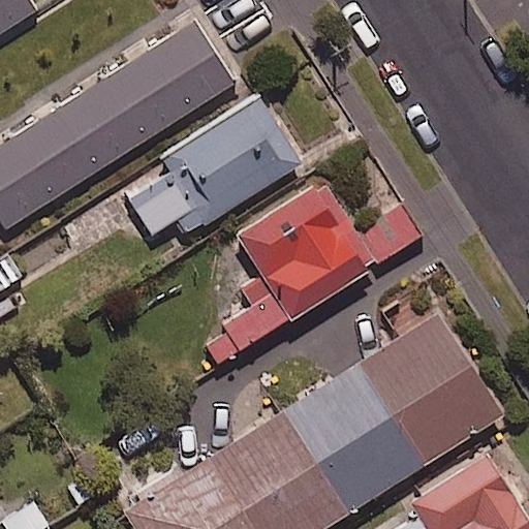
[(0,0),(0,31),(37,8),(31,0),(0,0)]
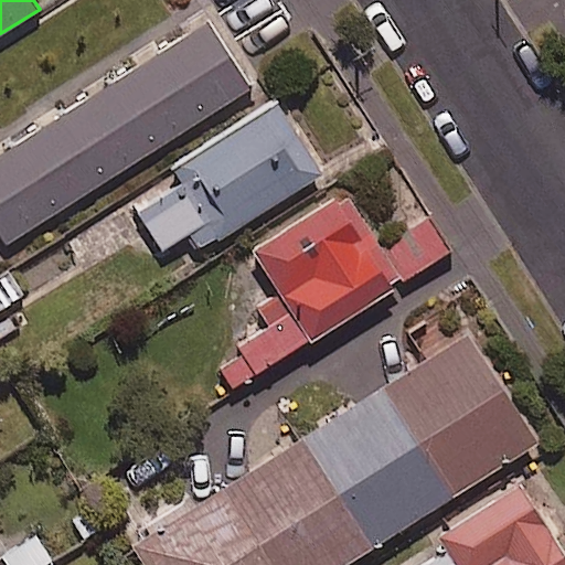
[(251,87),(208,21),(0,153),(0,233),(7,243),(251,87)]
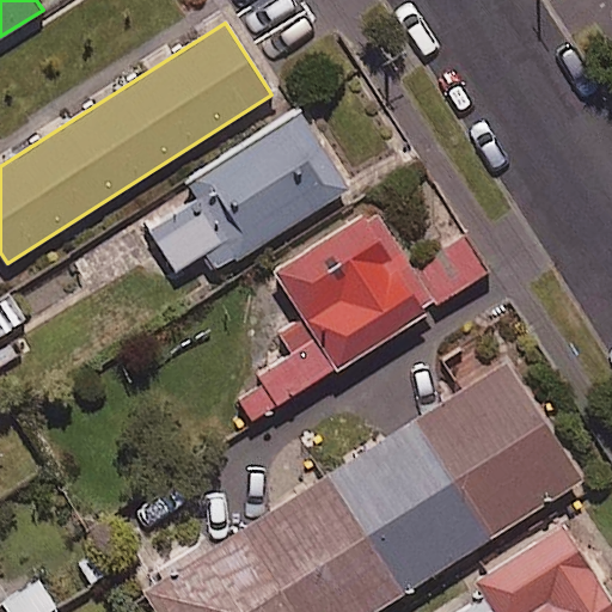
[(146,225),(176,270),(214,245),(226,264),(240,255),(347,187),(298,110),(177,187),(185,200),(146,225)]
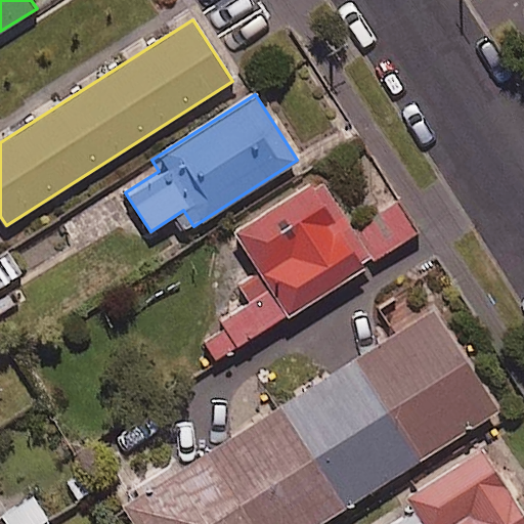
[(318,178),(231,232),(255,270),(236,281),(250,304),(197,337),(213,362),(348,277),(350,276),(372,263),(370,263),(418,231),(396,200),(350,230),(318,178)]
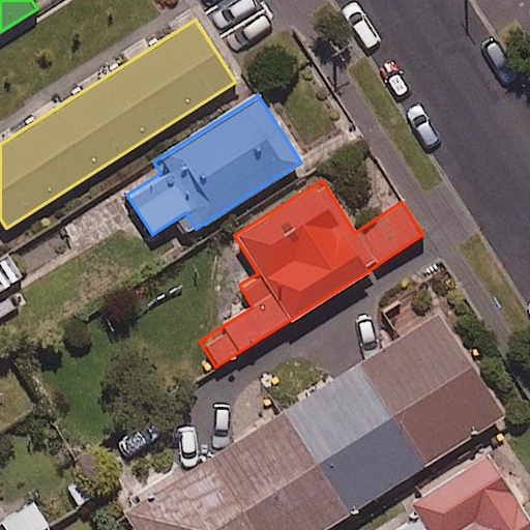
[(358,366),(422,468),(503,416),(440,315),(358,366)]
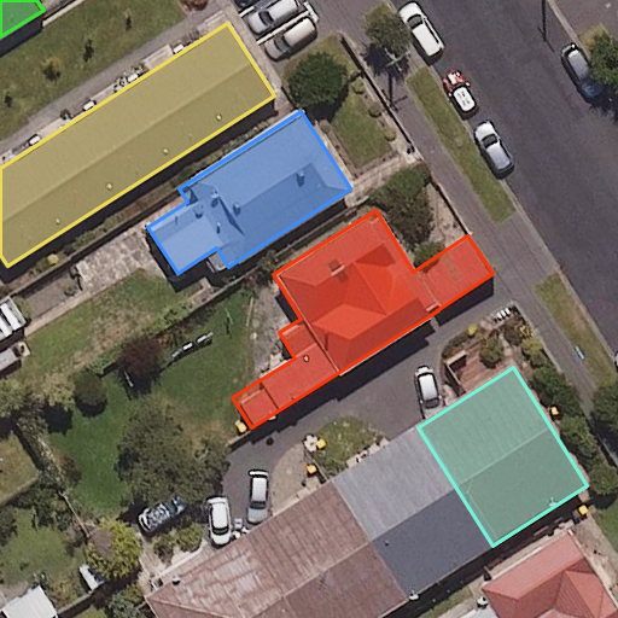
[(337,478),(412,596),(493,546),(418,427),(337,478)]
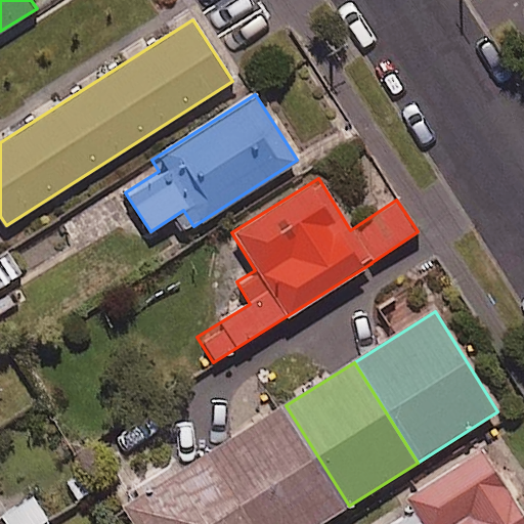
[(208,454),(251,523),(319,523),(349,506),(286,405),(208,454)]
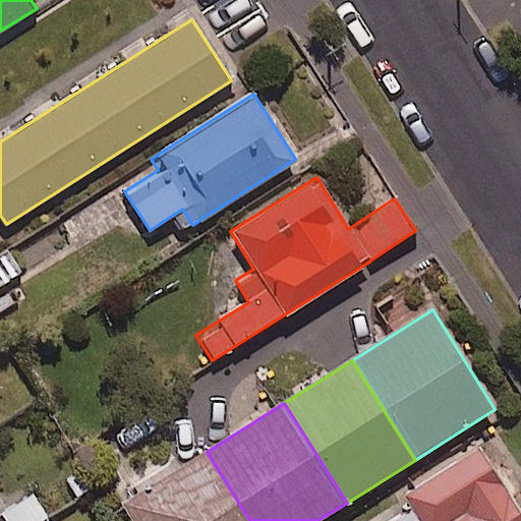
[(520,520),(520,515),(478,448),(399,498),(404,507),(381,520),(520,520)]
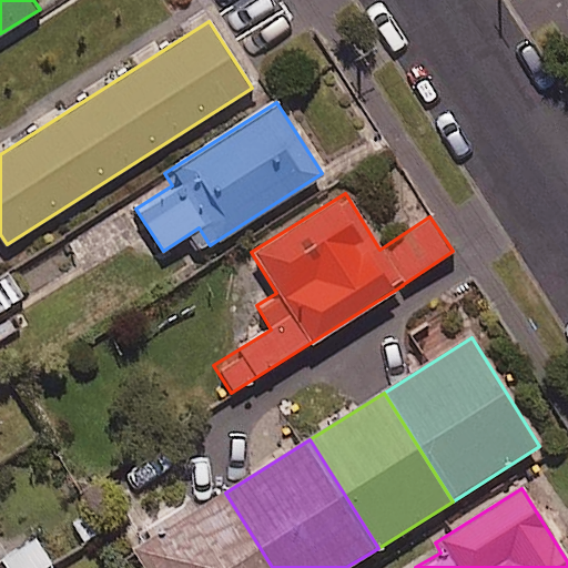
[(272,567),(225,493),(139,547),(152,567),(272,567)]
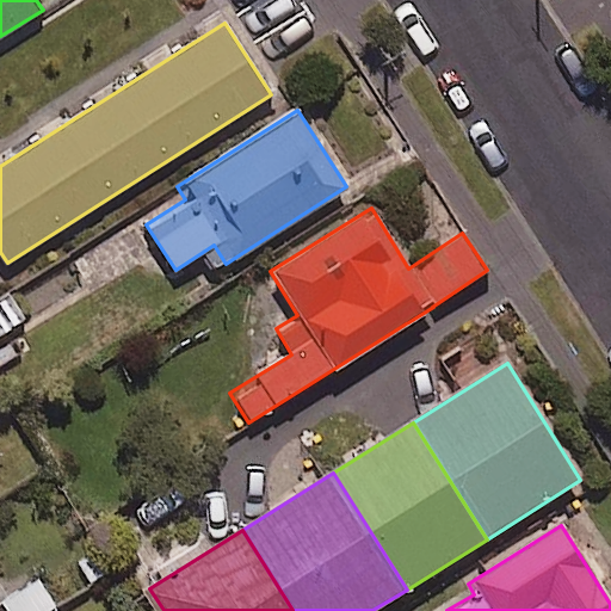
[(0,610),(48,610),(55,608),(39,580),(8,598),(7,596),(0,584),(0,610)]
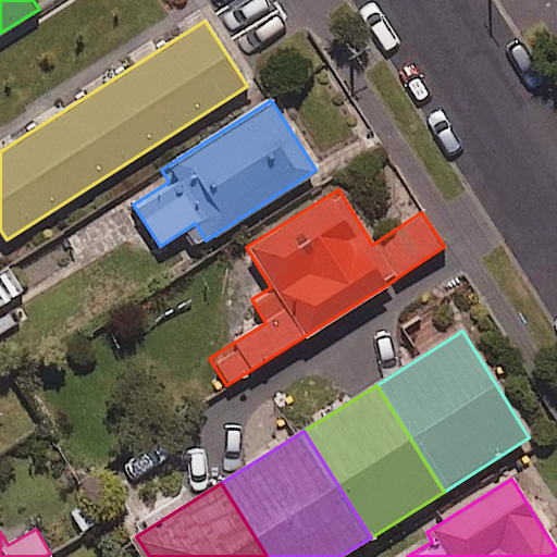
All buildings are outlined.
